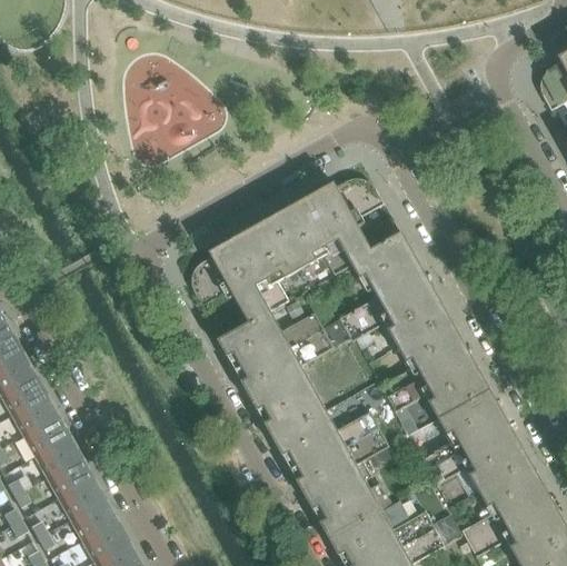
[(566,50),(558,56),(560,60),(549,66),(550,68),(544,71),(538,88),(543,95),(541,96),(549,110),(566,99),(566,50)]
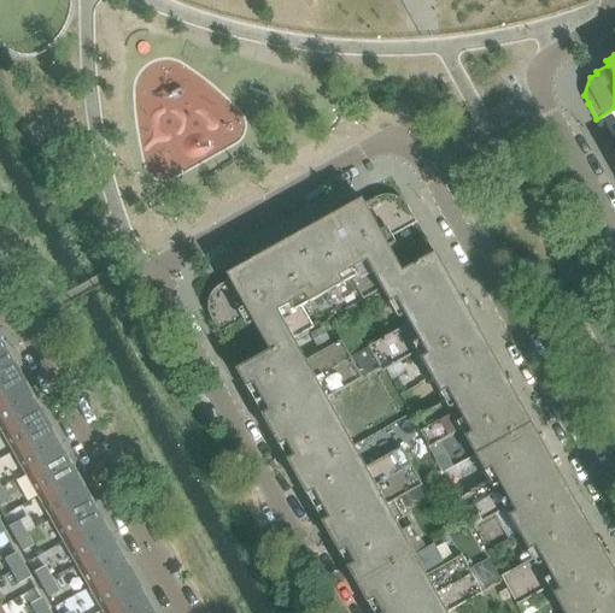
[(382,237),(415,220),(406,205),(405,205),(400,198),(382,193),(375,196),(375,195),(363,202),(361,198),(338,210),(338,211),(294,236),(324,290),(344,281),(339,273),(347,269),(363,298),(382,287),(380,282),(400,269),(382,237)]
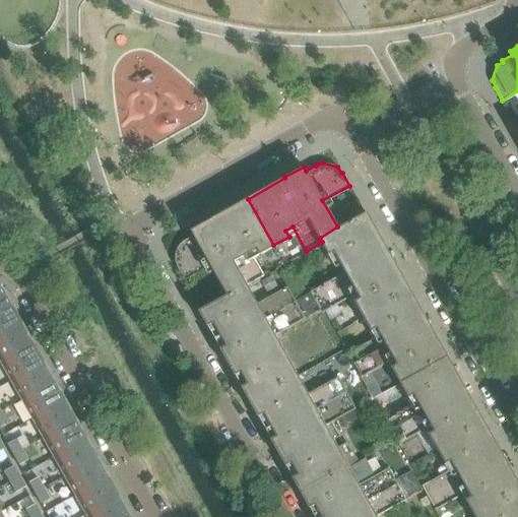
[(273,245),(248,199),(210,219),(210,218),(191,230),(193,234),(184,239),(184,240),(178,244),(174,259),(177,265),(176,265),(184,279),(210,264),(227,293),(227,294),(245,283),(262,273),(249,250),(256,247),(260,253),(273,245)]
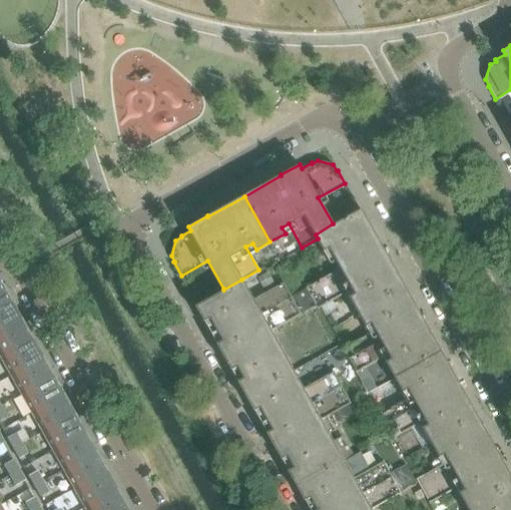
[(404,287),(388,258),(361,208),(333,223),(316,234),(318,238),(324,248),(329,245),(340,266),(303,287),(316,307),(318,305),(323,315),(336,308),(331,299),(352,287),(355,293),(350,296),(359,312),(404,287)]
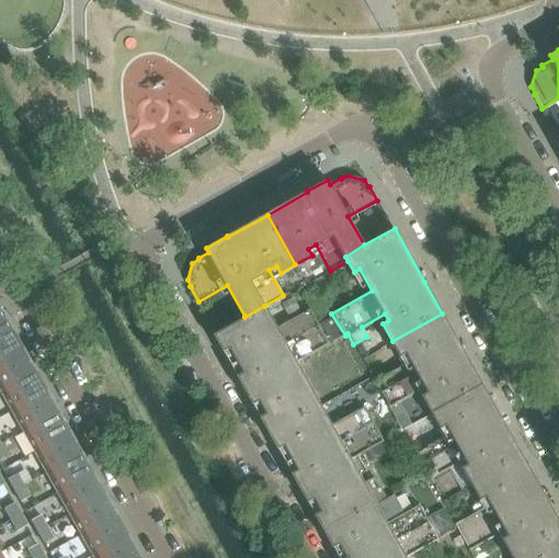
[(309,351),(328,341),(312,314),(309,307),(297,314),(275,326),(269,314),(264,306),(244,317),(244,316),(214,334),(224,352),(230,348),(238,360),(231,363),(232,366),(239,363),(244,372),(250,382),(242,385),(253,405),(260,400),(267,413),(260,417),(270,433),(320,405),(335,396),(309,351)]
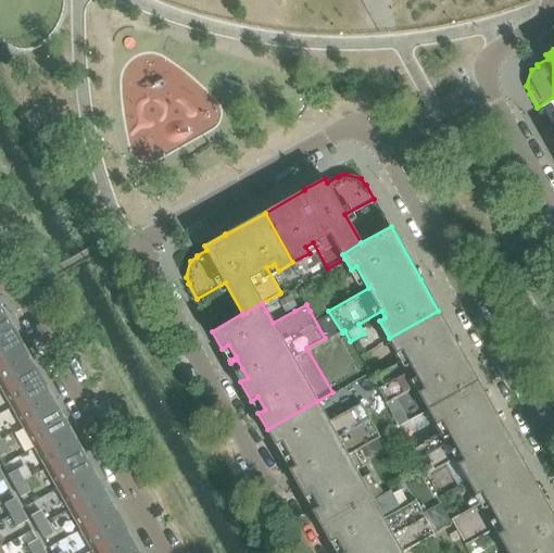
[(478,381),(461,351),(438,311),(389,338),(397,352),(402,349),(406,355),(370,376),(383,402),(422,381),(425,388),(418,391),(428,409),(478,381)]
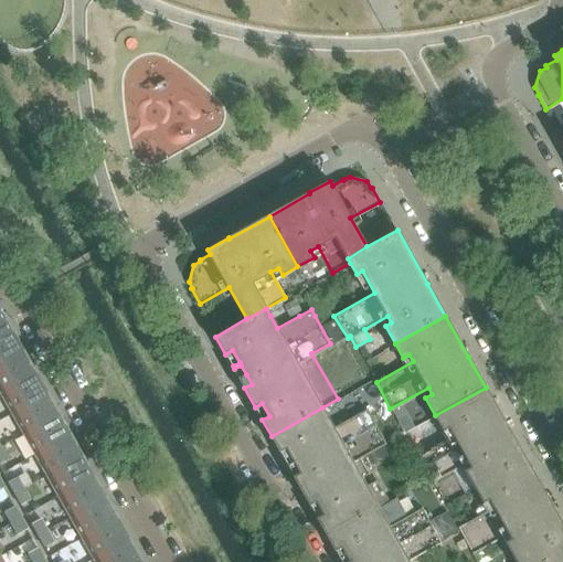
[(0,362),(19,351),(8,330),(0,335),(0,362)]
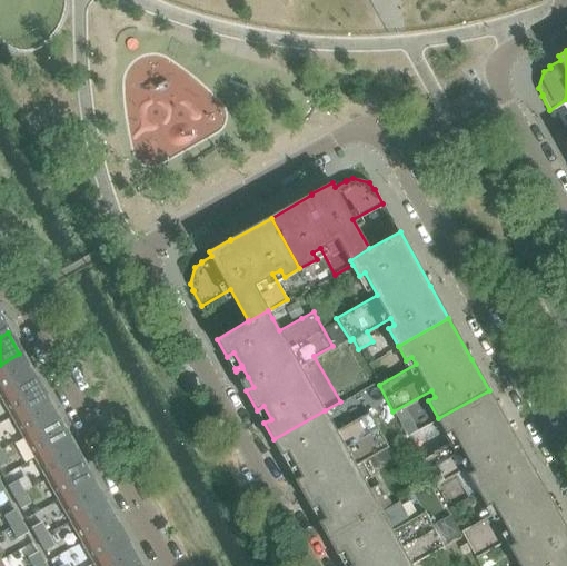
[(0,391),(31,375),(19,354),(0,365),(0,391)]
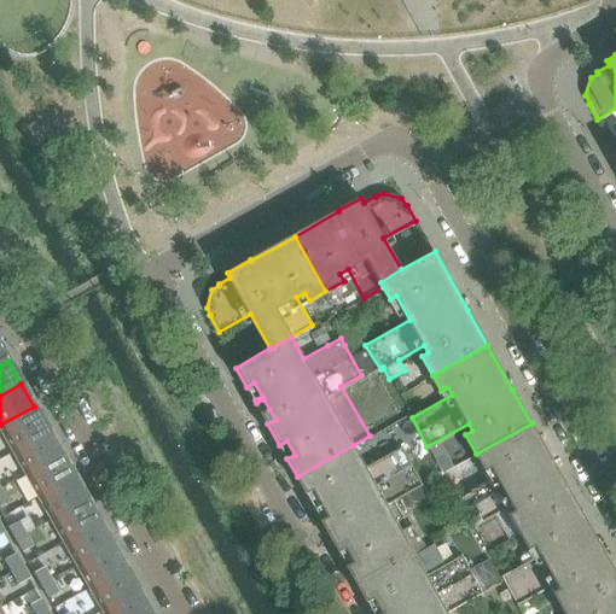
[(46,430),(34,407),(0,425),(0,434),(9,450),(46,430)]
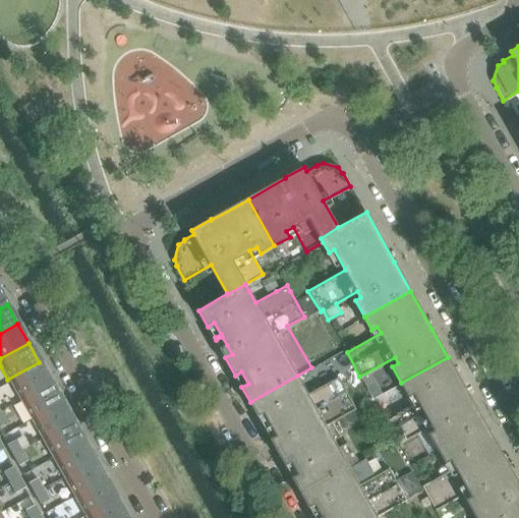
[(484,422),(469,396),(448,357),(401,383),(409,397),(415,394),(418,400),(384,418),(398,443),(433,424),(436,430),(430,434),(438,448),(484,422)]
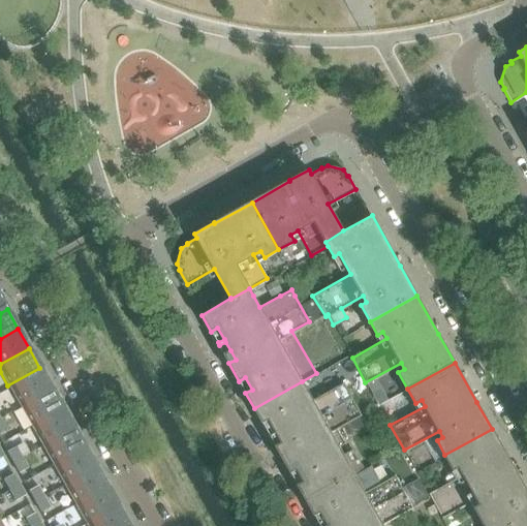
[(51,388),(39,368),(7,385),(19,405),(51,388)]
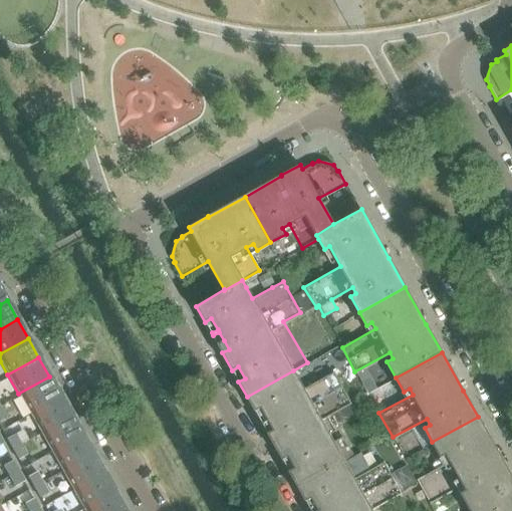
[(332,441),(319,419),(331,413),(337,422),(355,412),(350,402),(350,403),(332,371),(303,388),(293,370),(247,397),(255,412),(261,408),(268,419),(262,422),(263,425),(269,422),(279,439),(272,442),(282,460),(288,456),(295,468),(288,471),(297,486),(343,460),(358,452),(347,432),(332,441)]
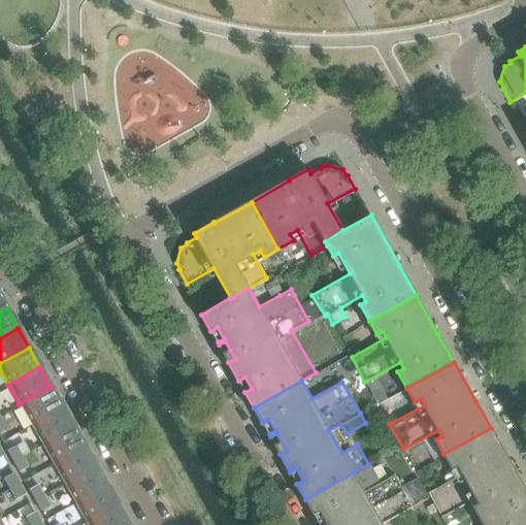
[(61,406),(51,387),(19,404),(29,424),(61,406)]
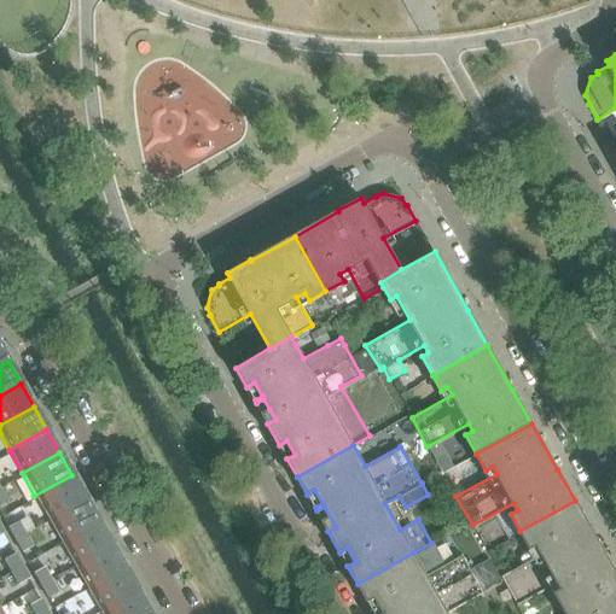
[(85,498),(71,475),(34,496),(47,519),(85,498)]
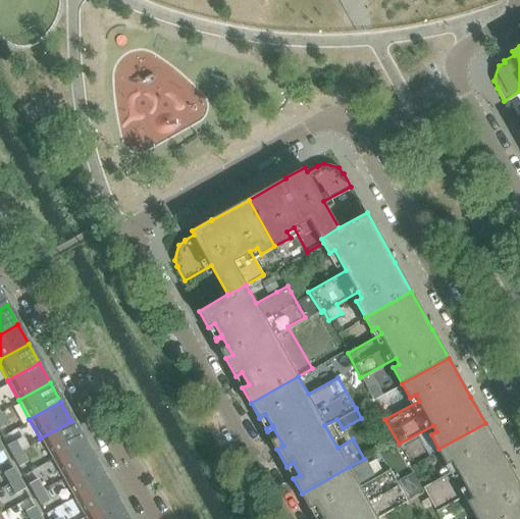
[(82,439),(71,421),(40,438),(50,458),(82,439)]
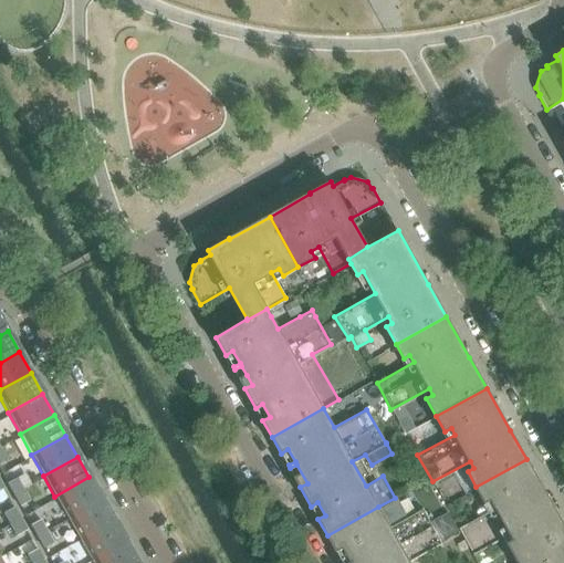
[(563,534),(563,527),(550,500),(526,459),(476,487),(484,503),(491,500),(495,507),(458,527),(473,553),(493,542),(504,562),(512,562),(518,561),(563,534)]
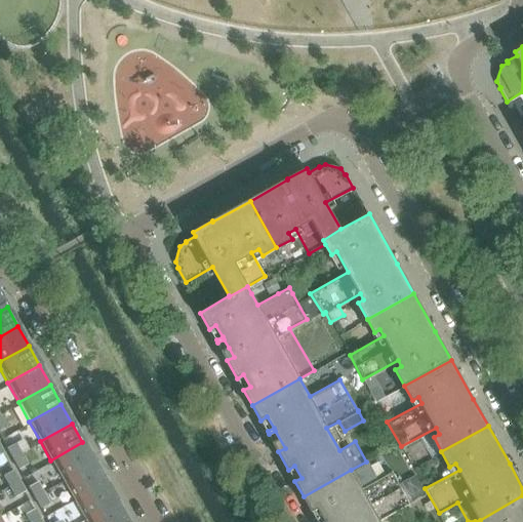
[(19,452),(13,442),(4,447),(10,457),(19,452)]
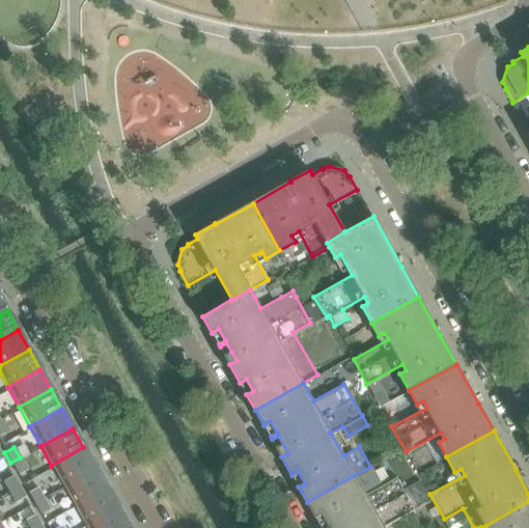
[(94,467),(83,447),(51,466),(62,485),(94,467)]
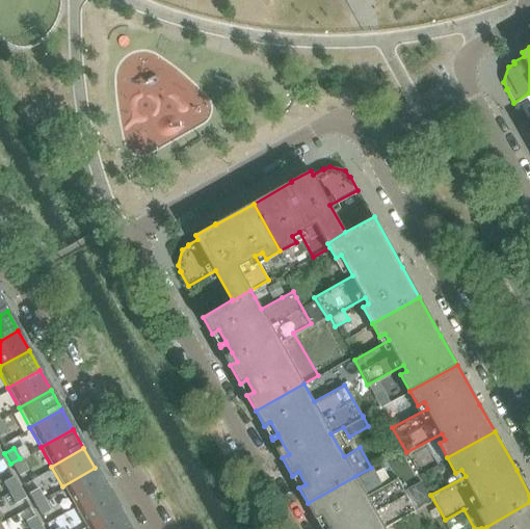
[(25,470),(20,458),(10,464),(17,475),(25,470)]
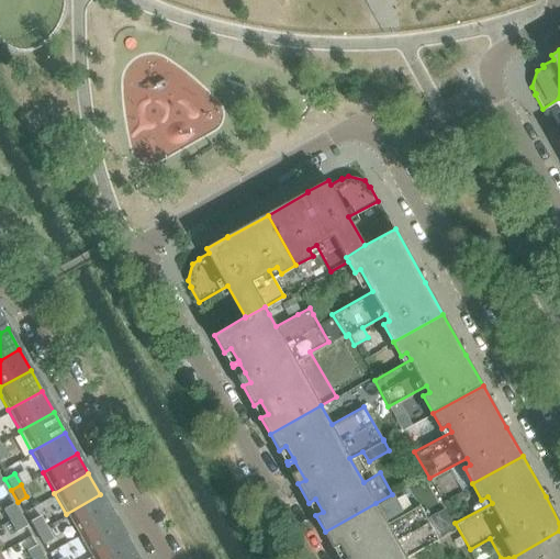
[(111,515),(100,494),(66,514),(77,535),(111,515)]
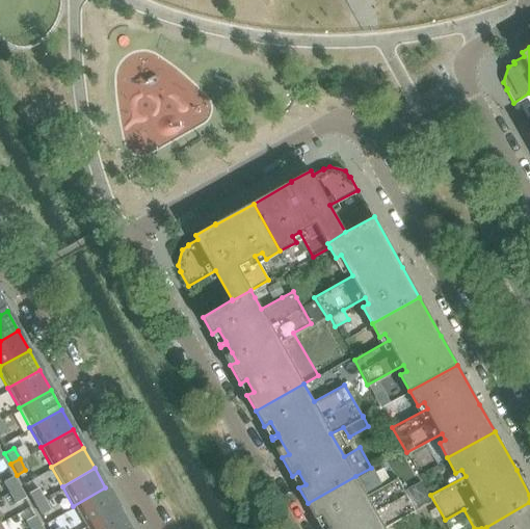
[(16,486),(9,475),(1,480),(6,492),(16,486)]
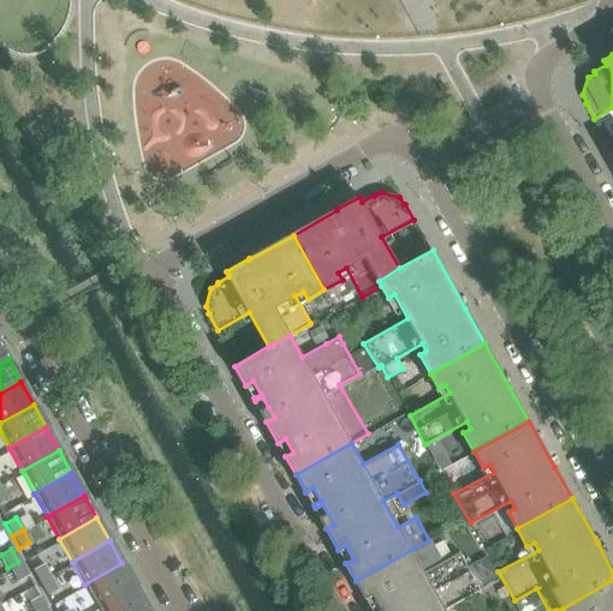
[(445,610),(444,609),(480,588),(459,551),(423,571),(411,550),(356,581),(365,599),(373,595),(381,609),(376,610),(445,610)]
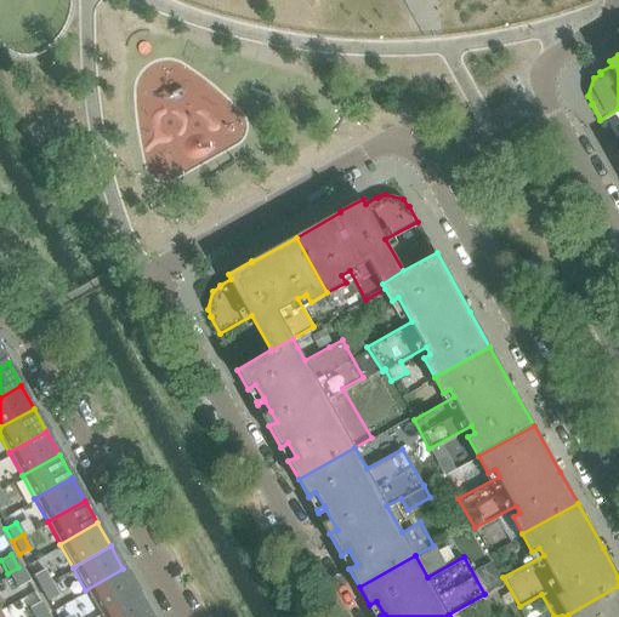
[(26,580),(18,567),(7,573),(15,586),(26,580)]
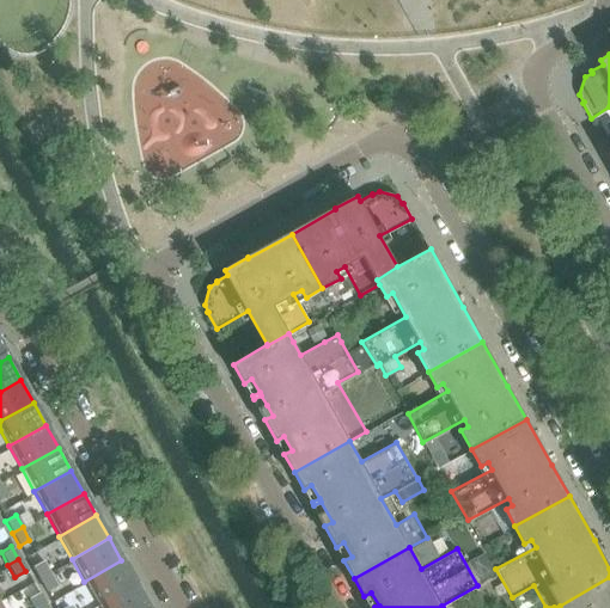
[(48,572),(41,559),(30,565),(37,578),(48,572)]
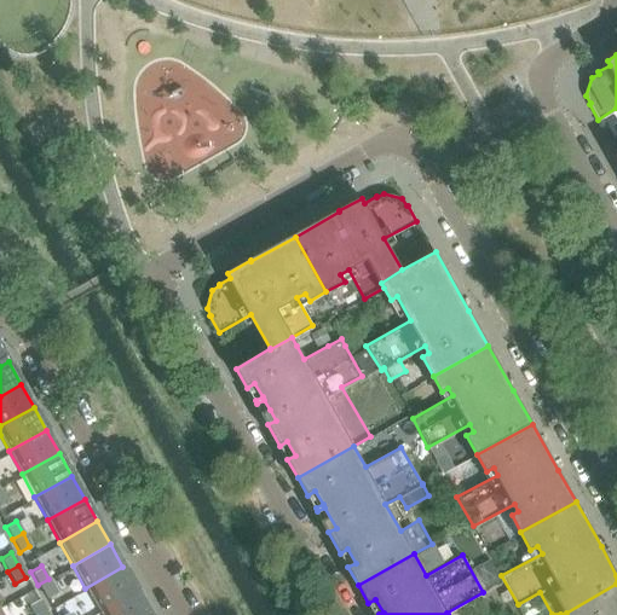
[(136,590),(122,567),(85,589),(98,610),(136,590)]
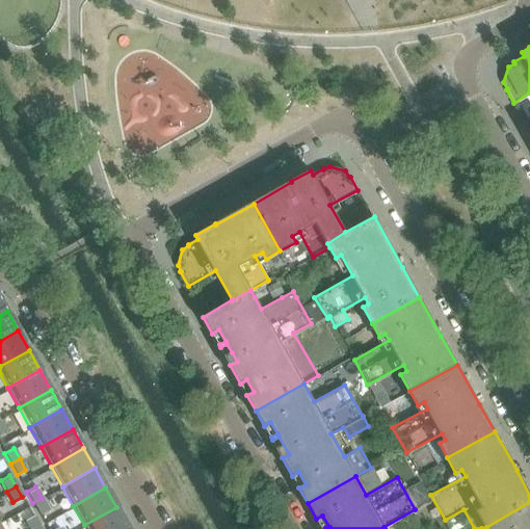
[(48,508),(42,498),(32,503),(38,513),(48,508)]
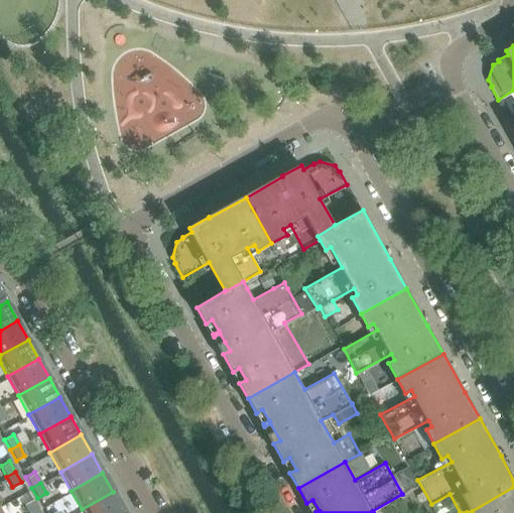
[(513,512),(513,487),(472,511),(473,512),(513,512)]
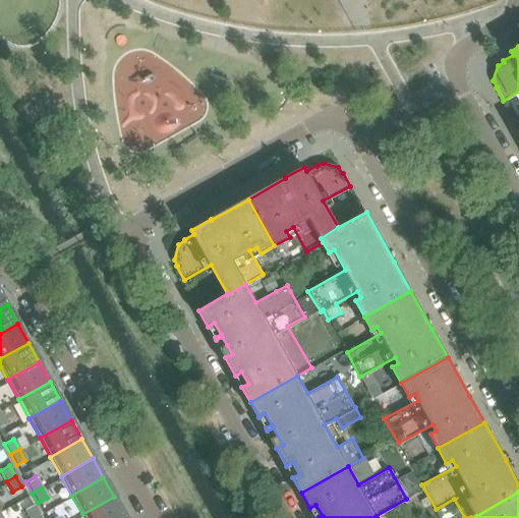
[(120,517),(125,516),(114,497),(82,514),(84,517),(120,517)]
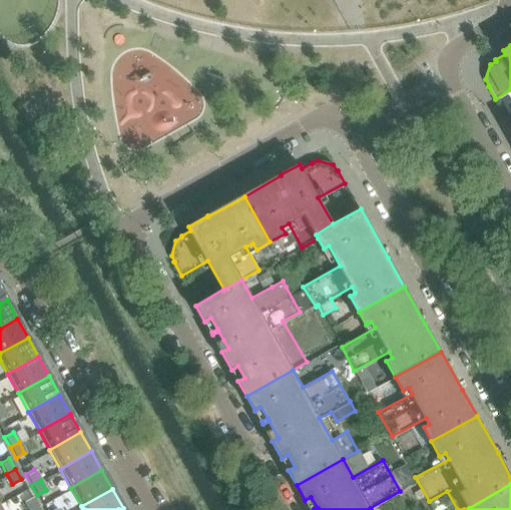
[(29,509),(36,506),(30,496),(22,501),(26,509),(29,509)]
